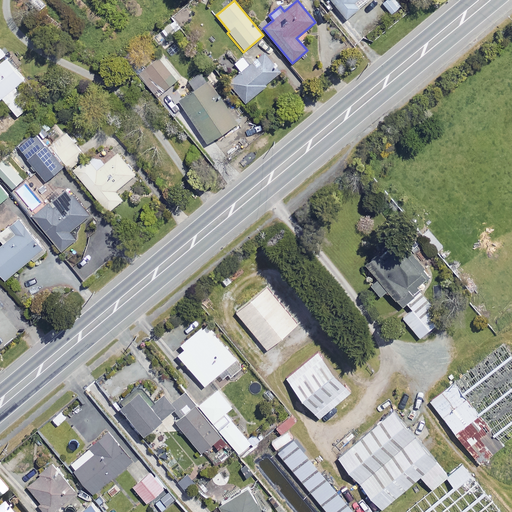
[(331,0),(347,18),(366,2),(363,0),(331,0)]
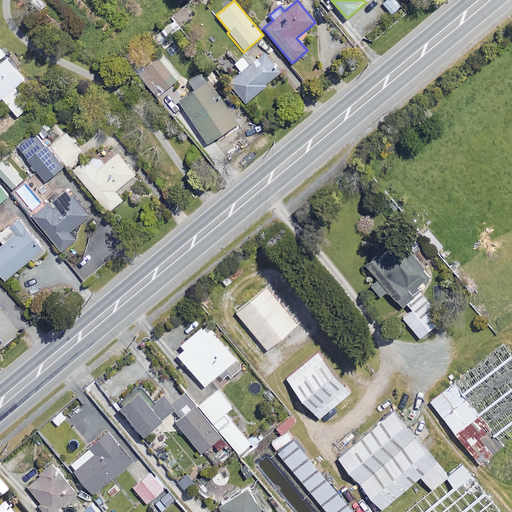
[(265,84),(280,72),(265,53),(249,65),(243,57),(234,63),(241,72),(230,81),(245,102),(266,86),(265,84)]
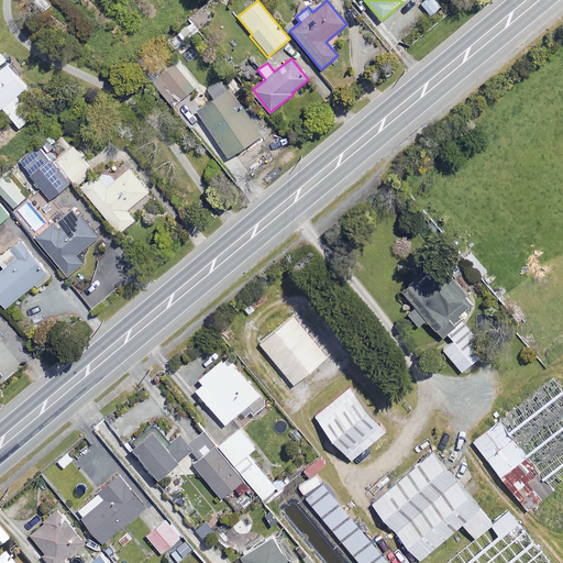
[(30,91),(7,64),(0,69),(0,109),(2,107),(20,128),(33,117),(19,100),(30,91)]
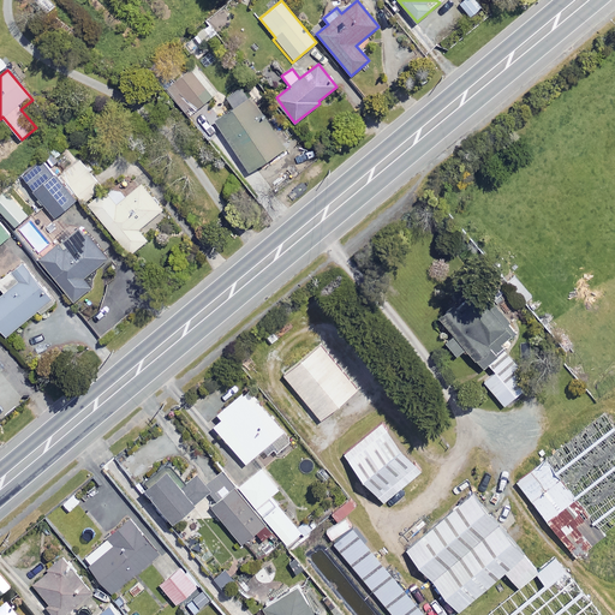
[(212,99),(189,70),(166,89),(189,117),(212,99)]
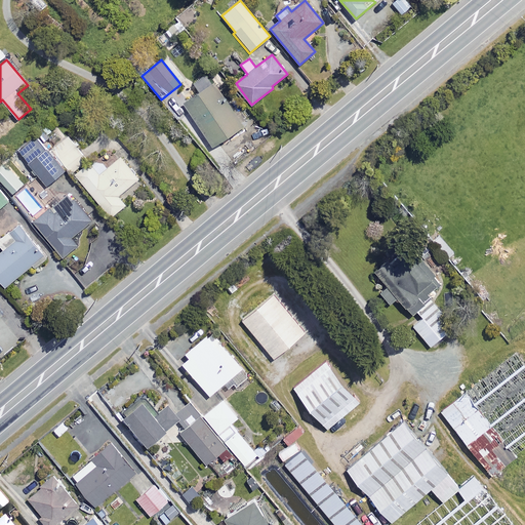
[(243,127),(212,81),(185,99),(214,146),(243,127)]
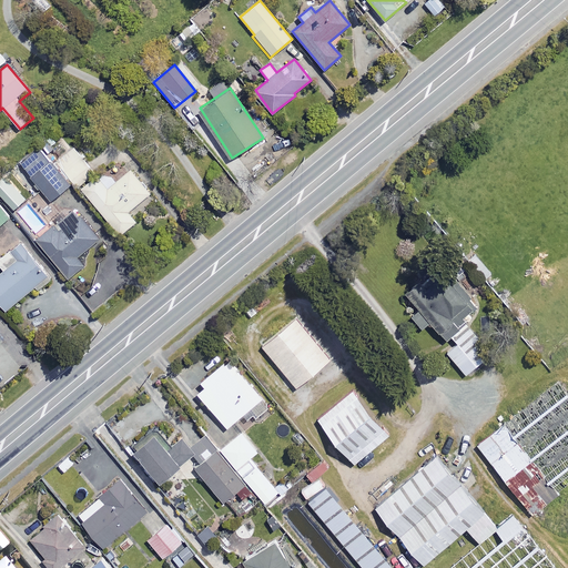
[(72,182),(40,145),(19,165),(51,201),(72,182)]
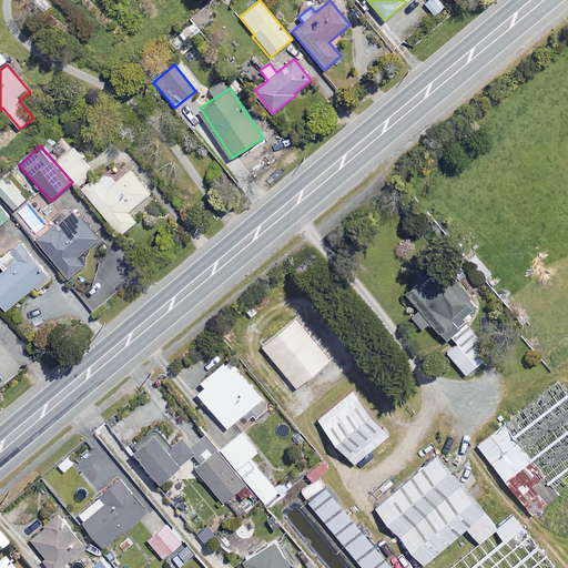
[(151,193),(130,169),(108,188),(99,179),(84,191),(121,234),(137,222),(128,212),(151,193)]
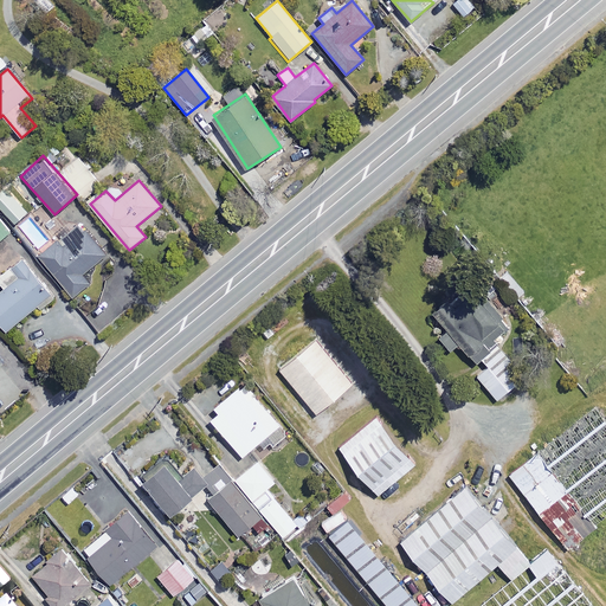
[(0,239),(11,231),(0,218),(0,239)]
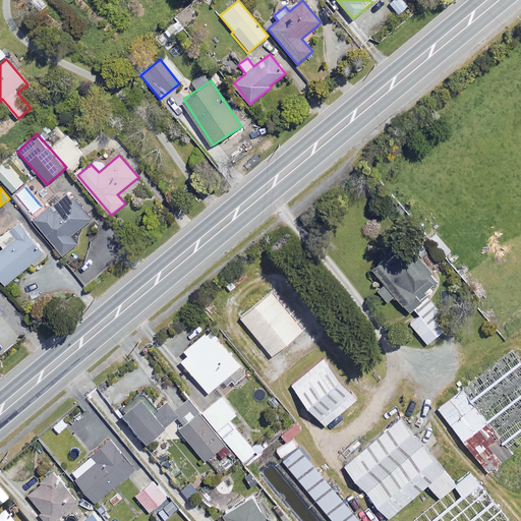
[(73,234),(92,218),(70,192),(35,221),(63,255),(79,242),(73,234)]
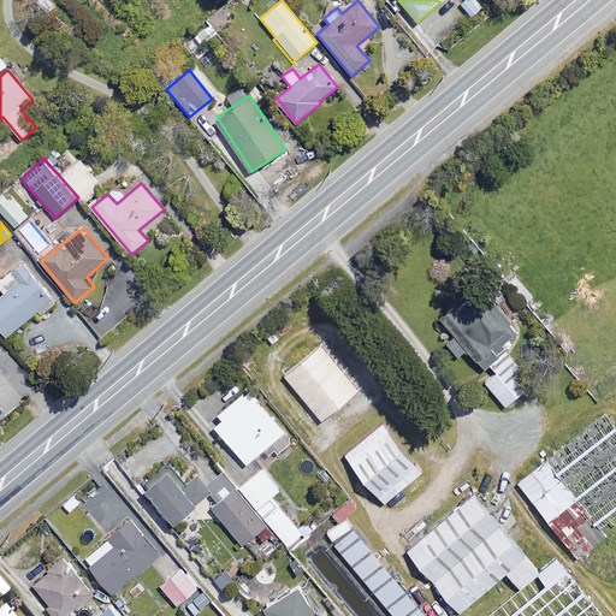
[(21,280),(0,297),(0,326),(9,336),(53,298),(23,262),(12,271),(21,280)]
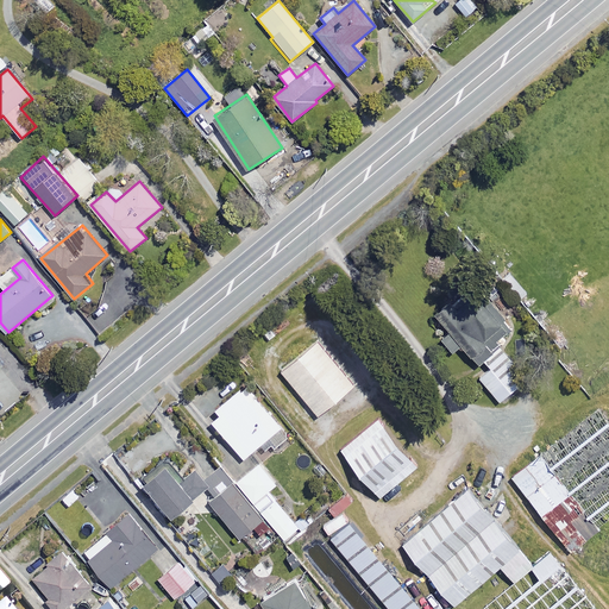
[(484,343),(490,350),(500,343),(496,339),(509,330),(487,299),(478,288),(458,302),(453,307),(450,302),(435,314),(451,333),(439,341),(449,355),(463,344),(470,355),(484,343)]
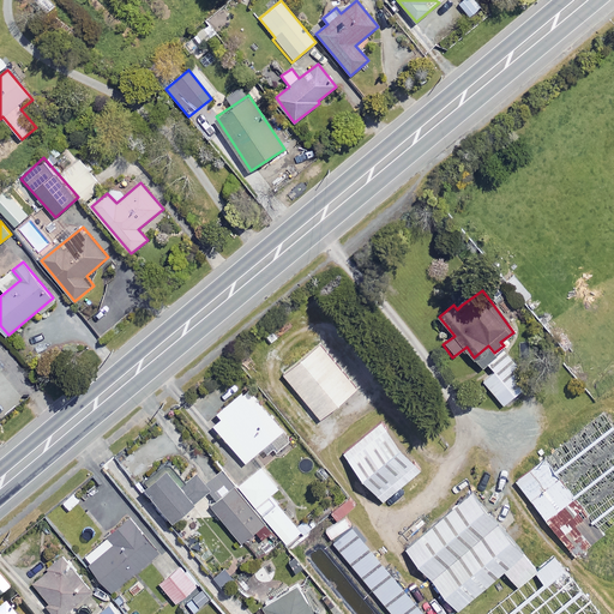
[(12,355),(0,339),(0,371),(6,367),(2,362),(12,355)]
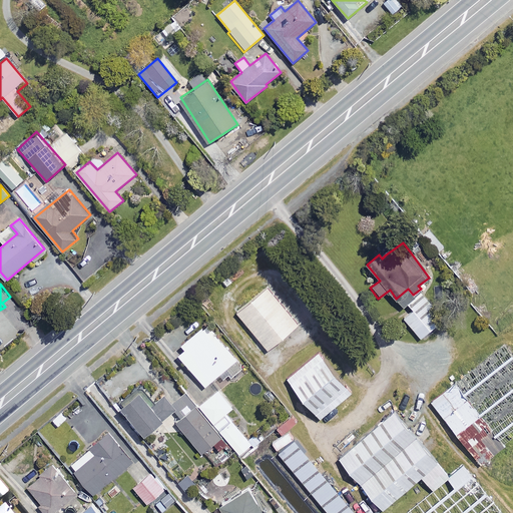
[(298,325),(267,288),(236,313),(268,350),(298,325)]
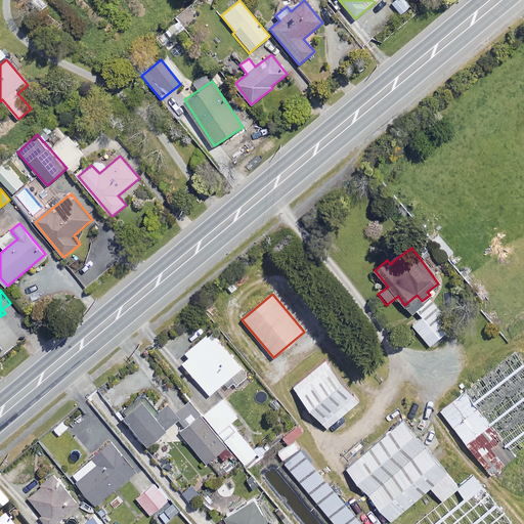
[(453,325),(430,298),(416,310),(421,316),(411,324),(430,346),(453,325)]
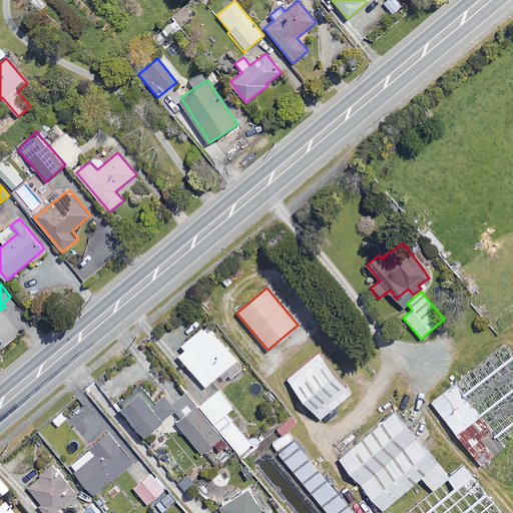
[(210,339),(201,328),(182,345),(185,349),(178,355),(205,386),(236,360),(215,335),(210,339)]
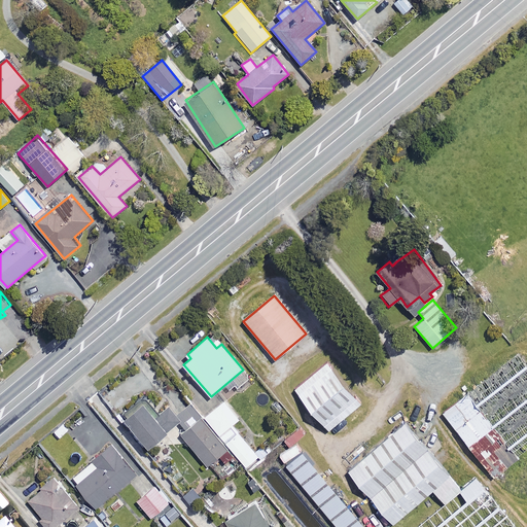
[(444,417),(493,479),(520,458),(515,452),(526,443),(526,365),(517,353),(441,414),(444,417)]
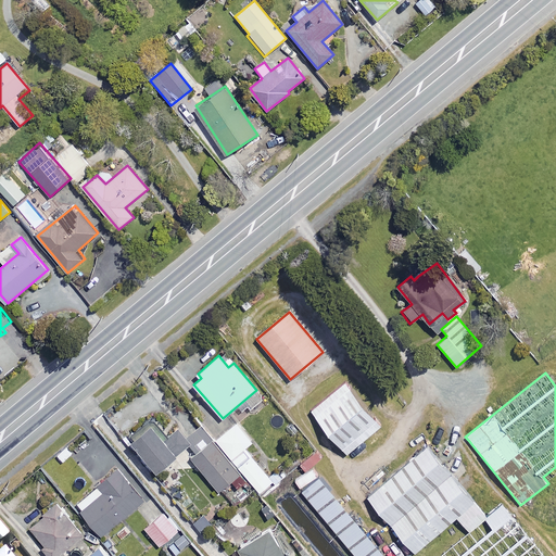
[(380,426),(344,382),(310,411),(346,454),(380,426)]
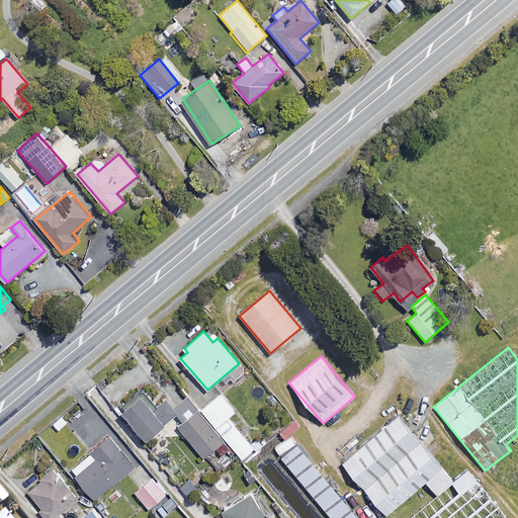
[(249,443),(228,417),(235,411),(222,394),(199,411),(188,397),(174,408),(185,422),(178,427),(203,457),(216,447),(224,456),(233,449),(241,458),(254,448),(249,443)]
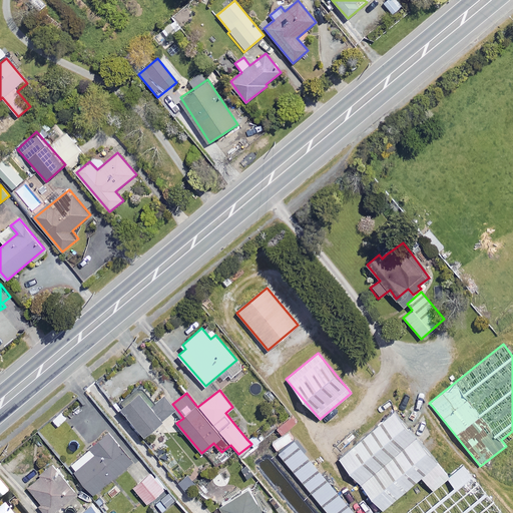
[(149,404),(139,392),(121,406),(144,435),(175,410),(162,394),(149,404)]
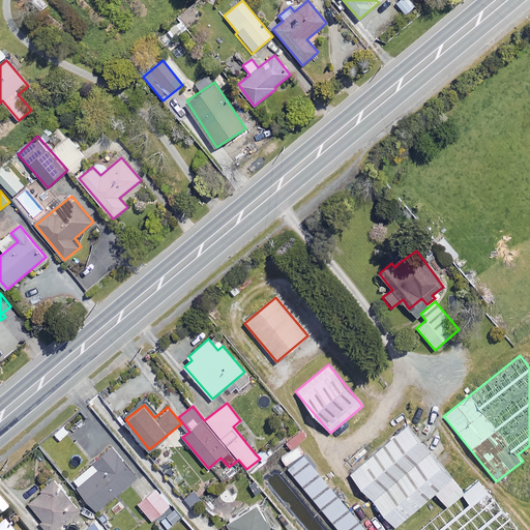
[(373,500),(430,452),(406,425),(350,473),(373,500)]
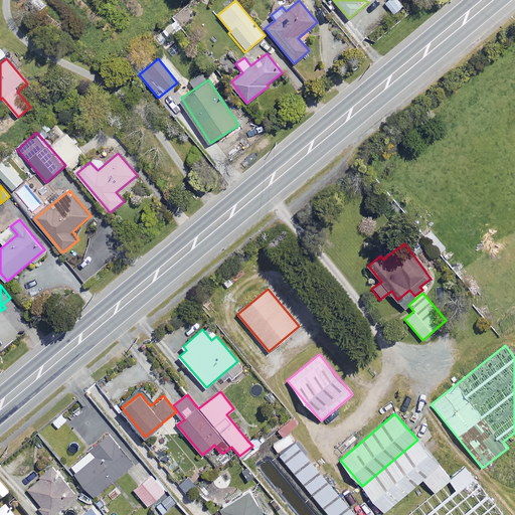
[(298,422),(292,416),(281,425),(287,433),(298,422)]
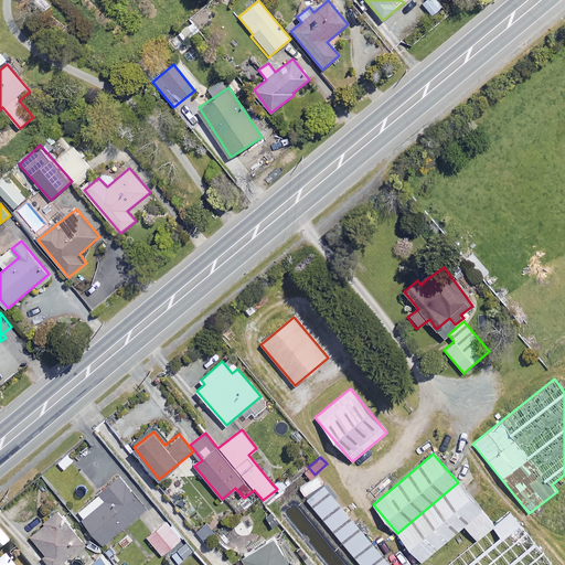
[(147,507),(119,475),(77,512),(105,543),(147,507)]
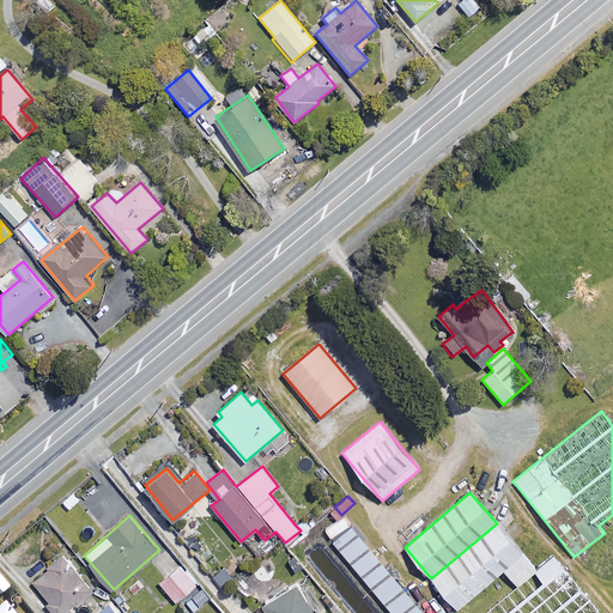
[(350,525),(345,515),(329,525),(334,533),(350,525)]
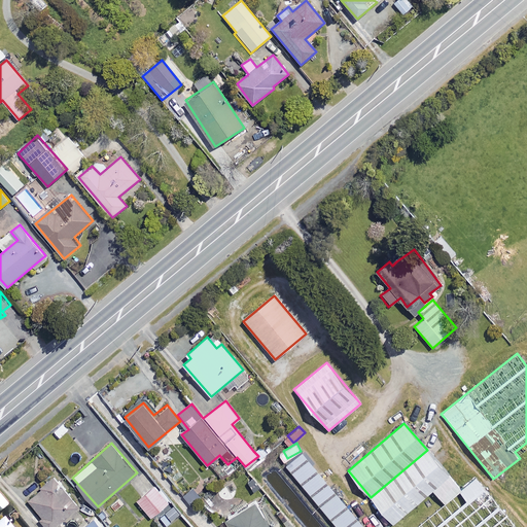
[(253,451),(258,456),(261,460),(269,454),(261,445),(253,451)]
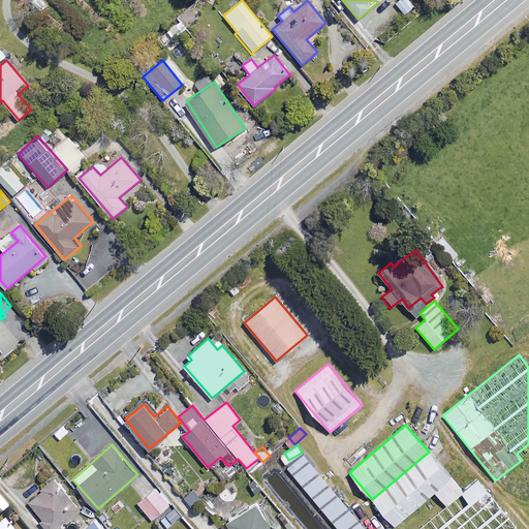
[(371,528),(306,452),(287,468),(339,528),(371,528)]
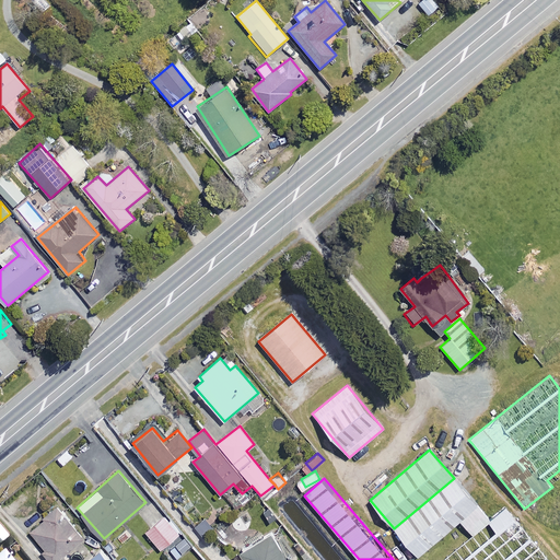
[(454,478),(394,528),(417,556),(459,520),(471,534),(489,520),(465,491),(454,478)]
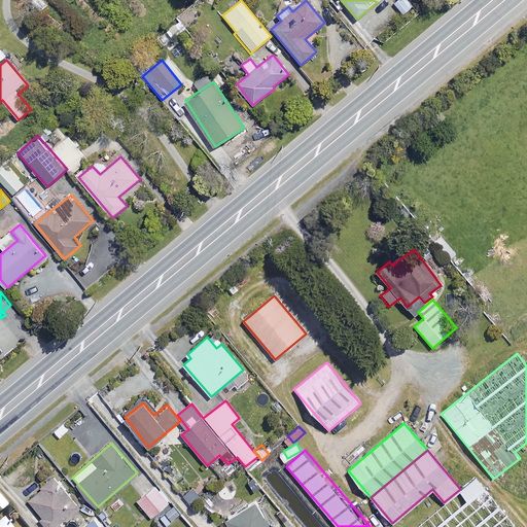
[(53,526),(78,506),(54,476),(25,499),(46,526),(53,526)]
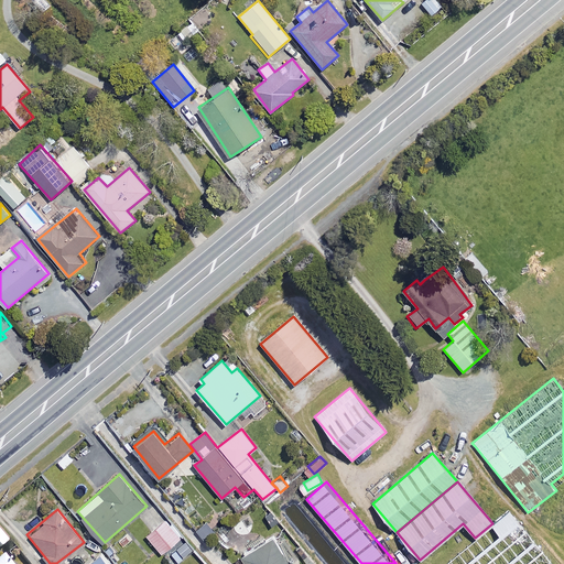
[(553,563),(509,510),(443,563),(553,563)]
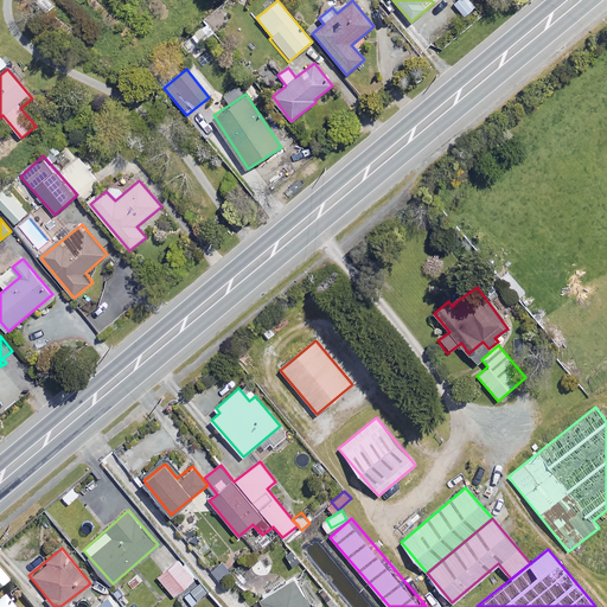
[(221,558),(209,569),(223,585),(235,574),(221,558)]
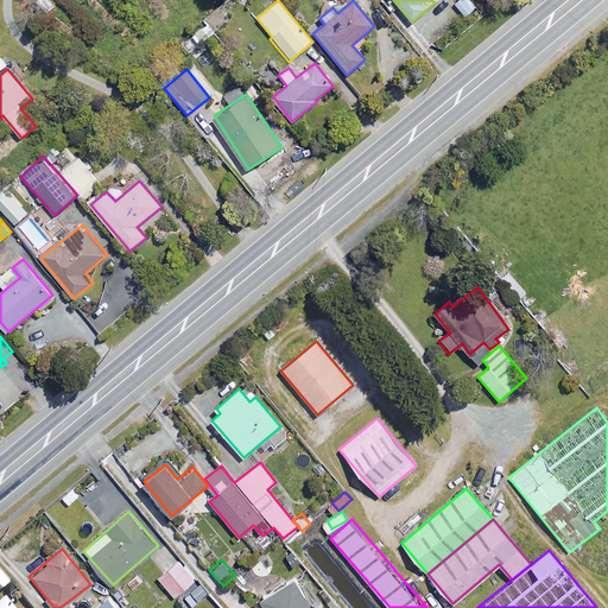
[(195,580),(179,561),(159,577),(176,596),(195,580)]
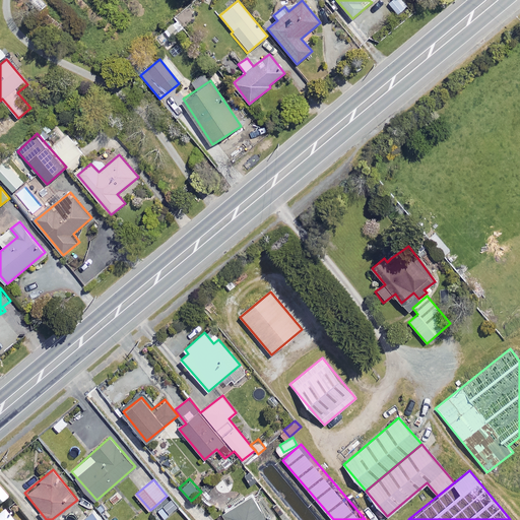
[(268,519),(254,495),(224,511),(230,519),(268,519)]
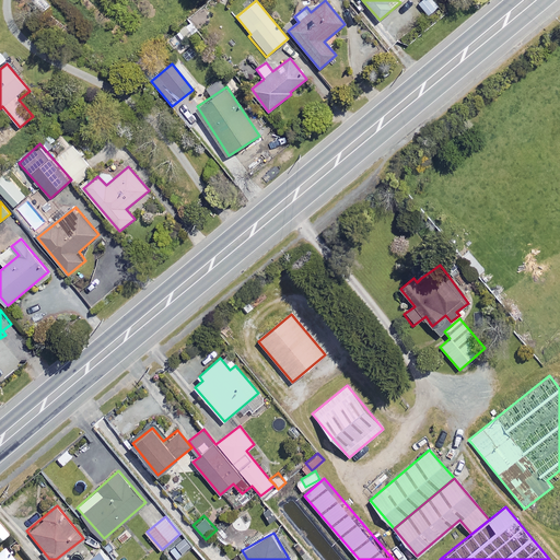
[(185,536),(174,544),(184,556),(194,548),(185,536)]
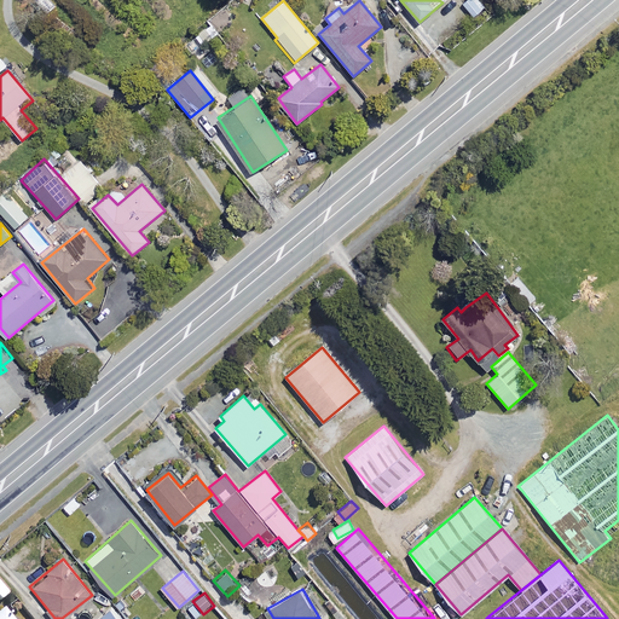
[(117,618),(109,608),(96,618),(117,618)]
